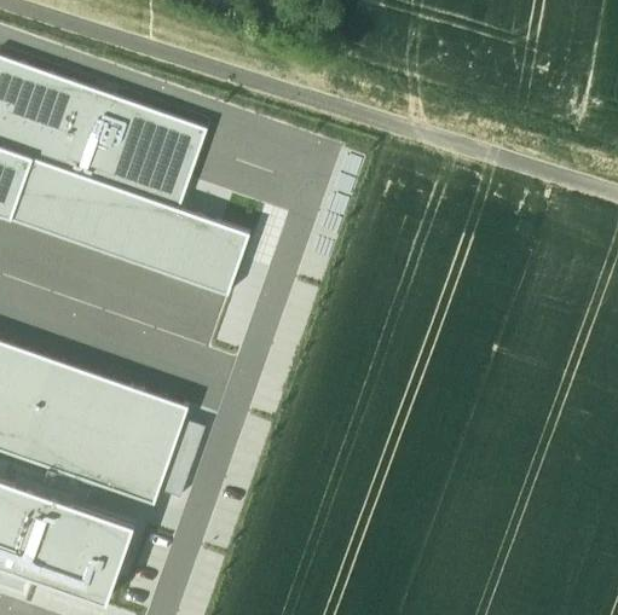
[(0,146),(34,158),(179,210),(189,181),(178,178),(196,127),(0,57),(0,146)]
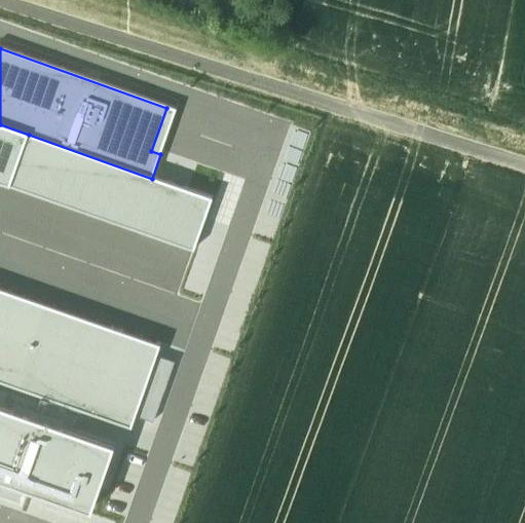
[(0,183),(10,187),(29,135),(0,124),(0,183)]
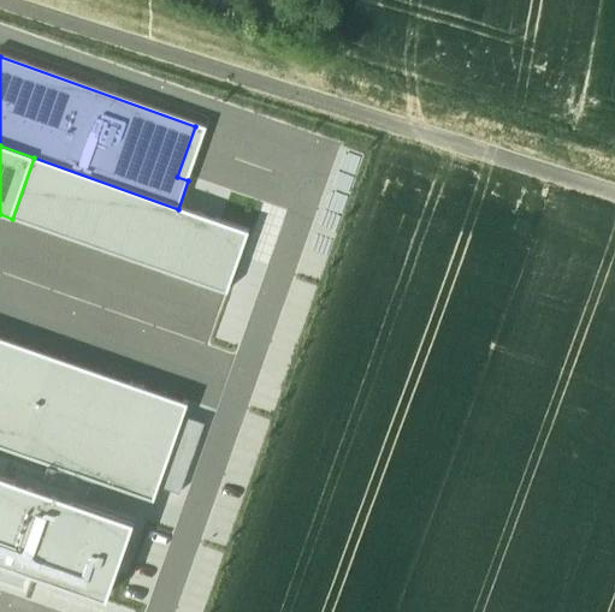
[(226,295),(248,233),(178,209),(34,158),(12,219),(225,295),(226,295)]
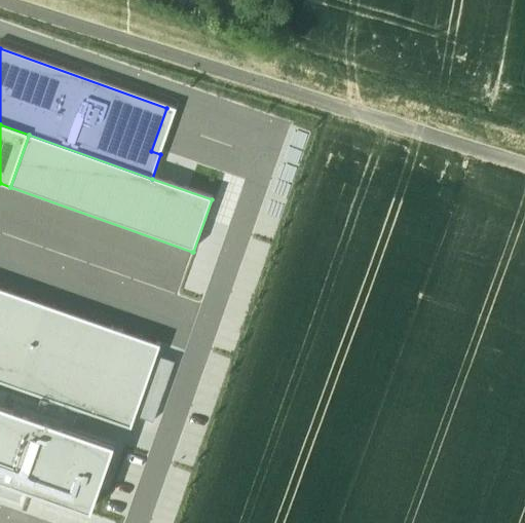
[(0,382),(79,412),(130,430),(135,418),(156,359),(159,346),(0,290),(0,382)]
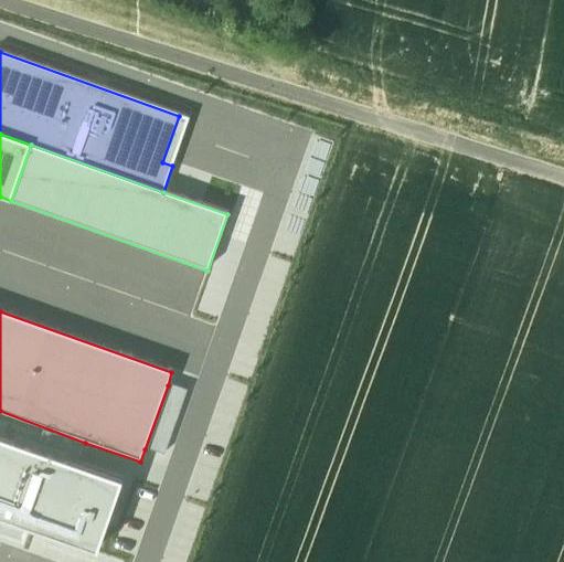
[(187,392),(168,385),(145,449),(165,456),(187,392)]
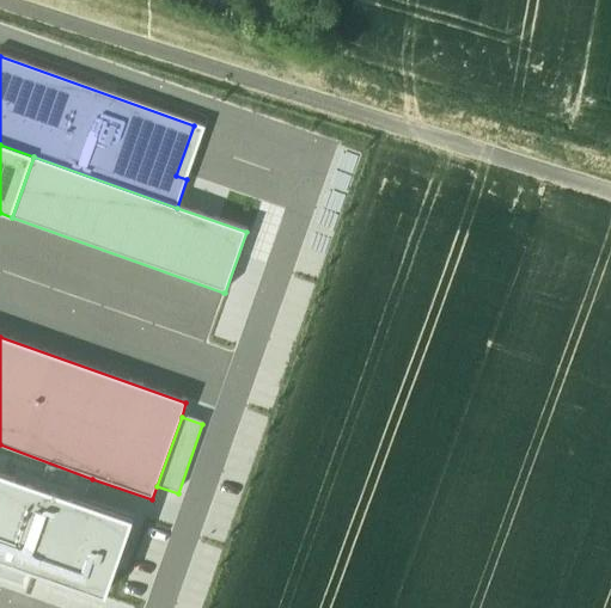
[(0,558),(0,566),(28,577),(31,569),(105,595),(133,519),(85,502),(92,479),(0,444),(0,558)]
